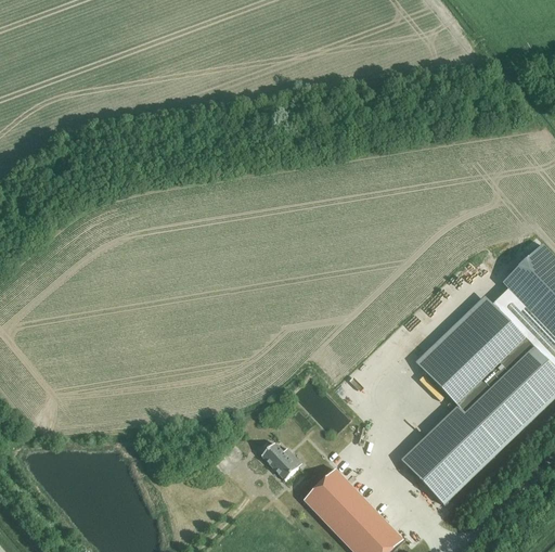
[(554,255),(543,242),(503,281),(554,335),(554,255)]
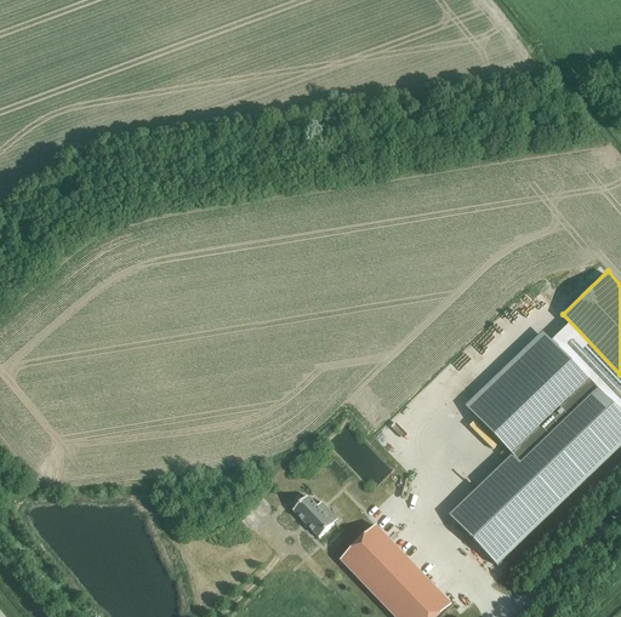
[(457,523),(497,564),(620,444),(620,411),(551,340),(473,413),(520,462),(457,523)]
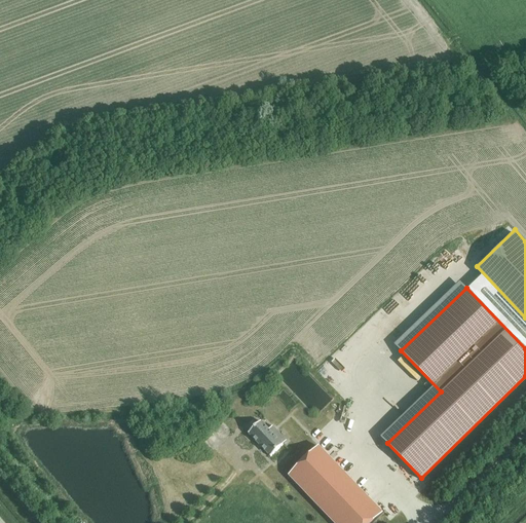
[(336,366),(343,359),(334,349),(327,358),(336,366)]
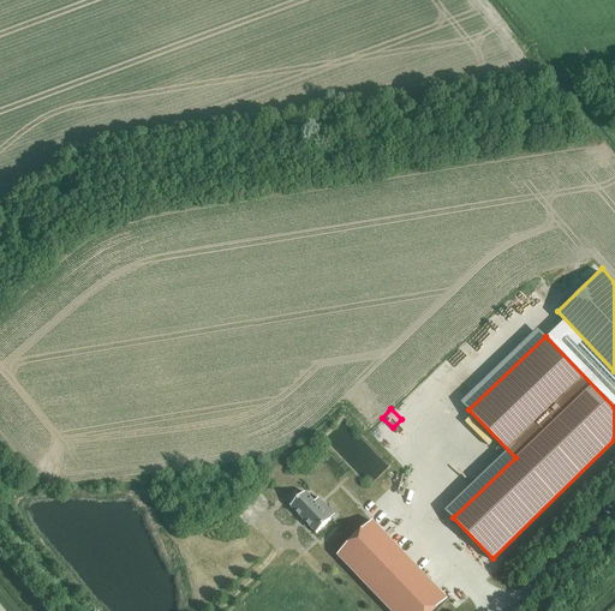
[(461,447),(477,439),(470,425),(454,432),(461,447)]
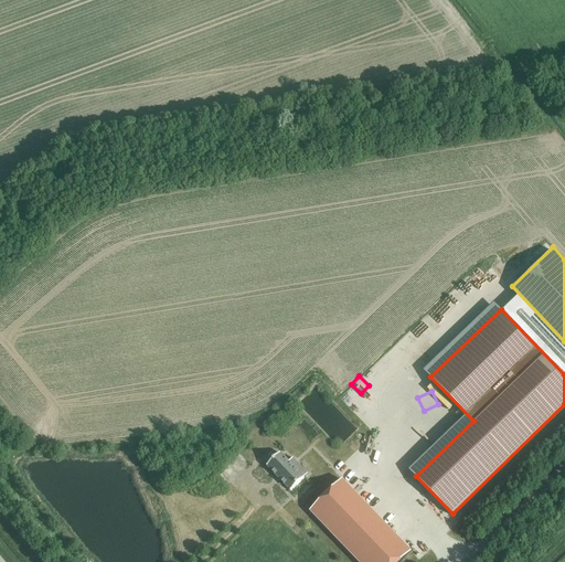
[(242,444),(222,464),(232,474),(252,453),(242,444)]
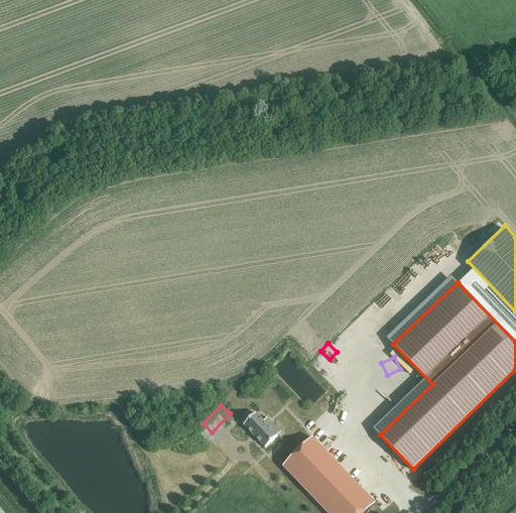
[(263,419),(255,410),(243,422),(265,445),(277,433),(280,429),(267,415),(263,419)]
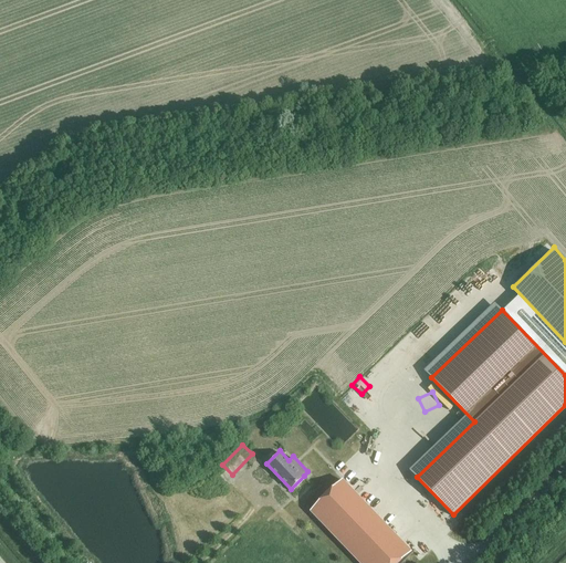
[(310,509),(362,562),(397,562),(411,550),(343,478),(310,509)]
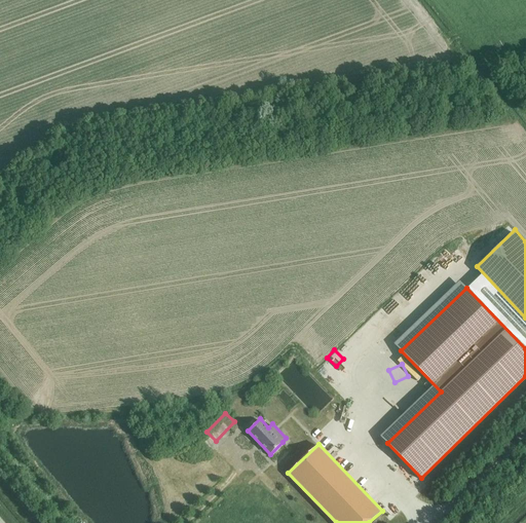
[(440,512),(439,508),(446,507),(445,497),(431,500),(435,513),(440,512)]
